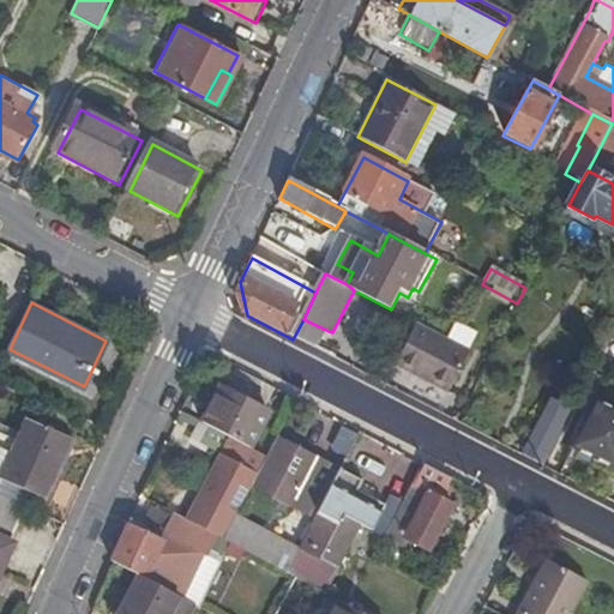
[(446,339),(469,351),(477,333),(456,323),(446,339)]
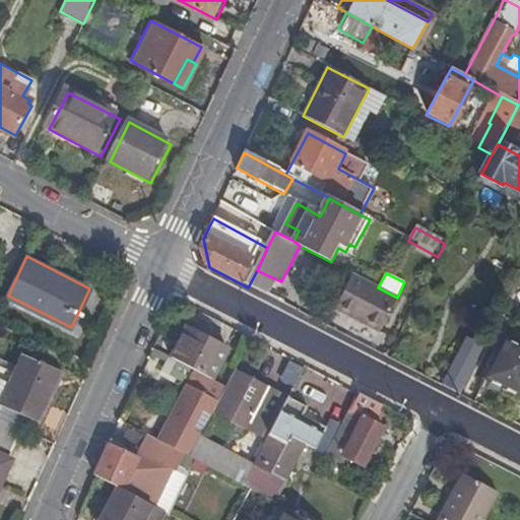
[(380,333),(398,299),(397,298),(378,287),(354,275),(336,309),(380,333)]
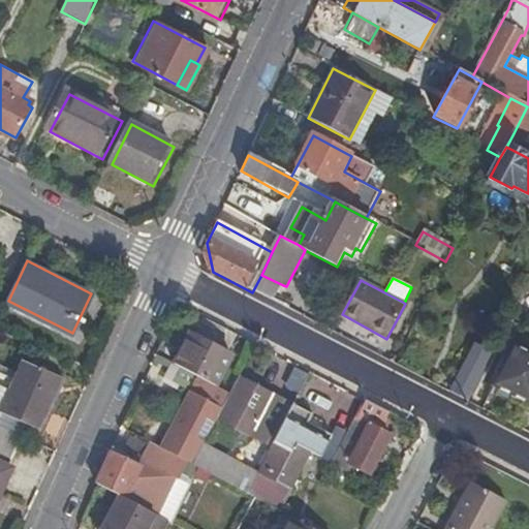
[(190,331),(174,364),(197,376),(215,385),(231,351),(218,345),(221,338),(197,327),(194,333),(190,331)]
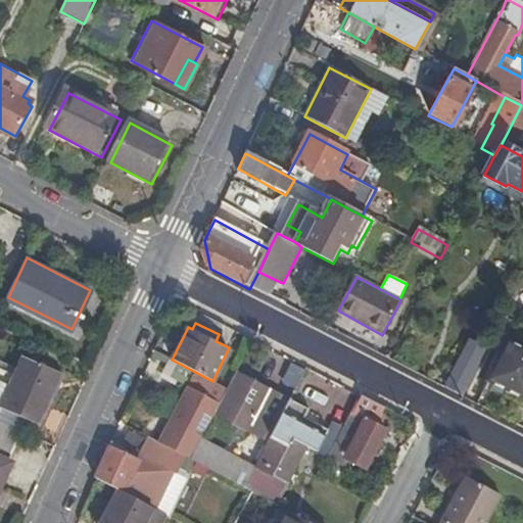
[(522,348),(509,342),(489,380),(522,396),(522,348)]
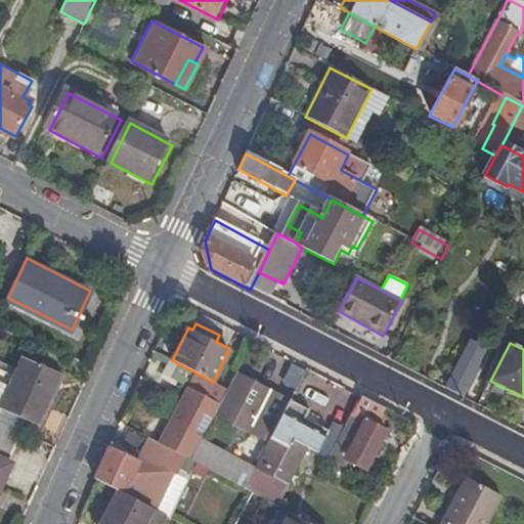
[(470,346),(446,390),(463,399),(486,354),(470,346)]
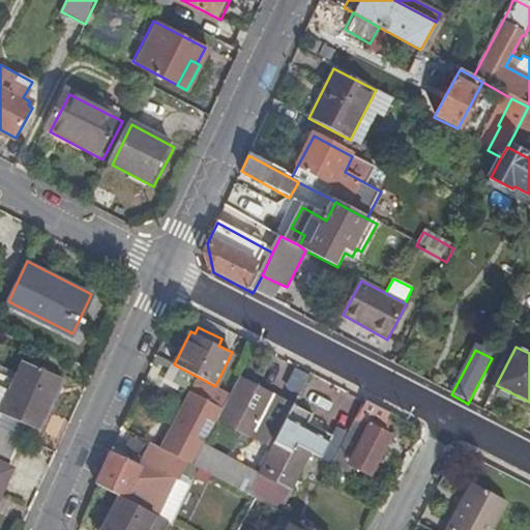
[(0,421),(26,435),(30,423),(40,429),(64,379),(27,360),(22,372),(0,360),(0,421)]
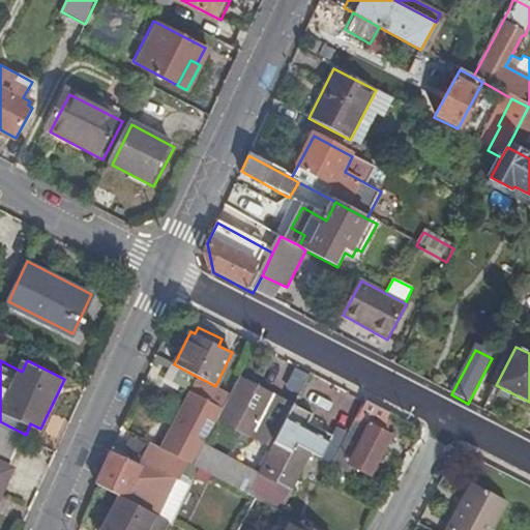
[(215,416),(228,391),(215,386),(198,377),(189,394),(202,401),(199,408),(215,416)]
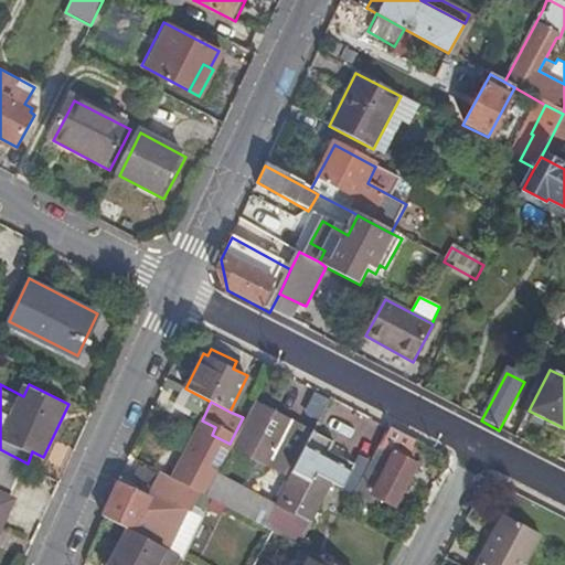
[(255,402),(234,445),(264,460),(281,469),(296,443),(299,445),(308,428),(255,402)]
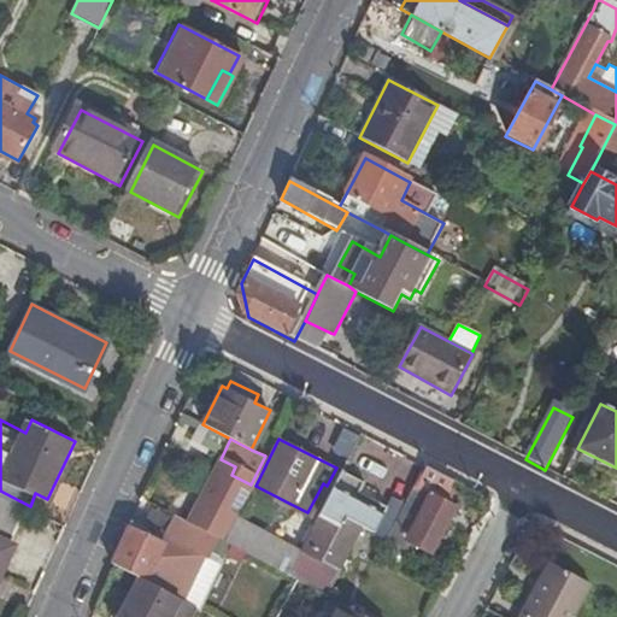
[(215,509),(231,475),(235,466),(221,459),(217,457),(187,517),(205,527),(215,509)]
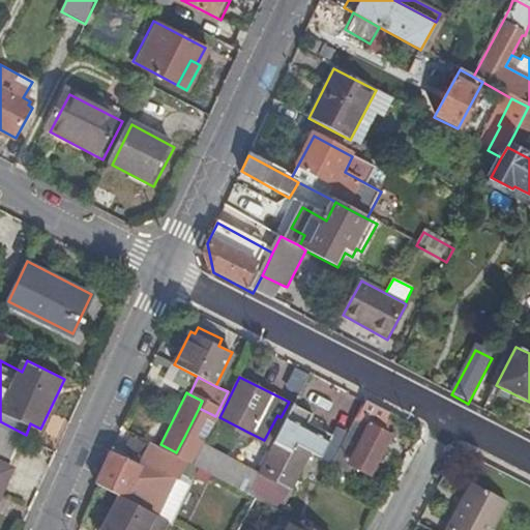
[(319,410),(294,398),(258,470),(280,482),(282,483),(299,448),(311,454),(318,458),(323,461),(340,429),(316,416),(319,410)]
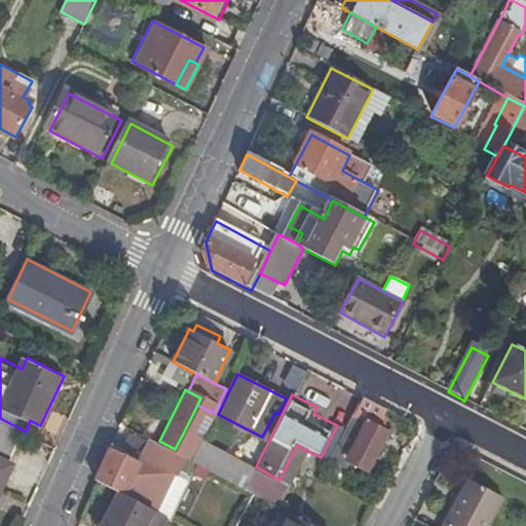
[(388,410),(365,398),(354,416),(366,422),(378,428),(388,410)]
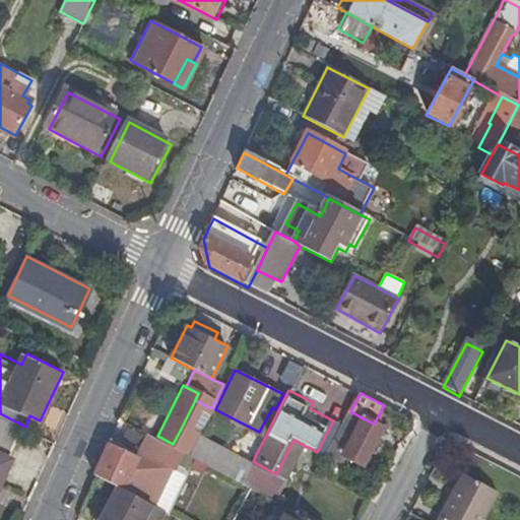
[(362,417),(350,411),(343,425),(329,452),(348,462),(351,455),(364,461),(382,429),(374,424),(362,417)]
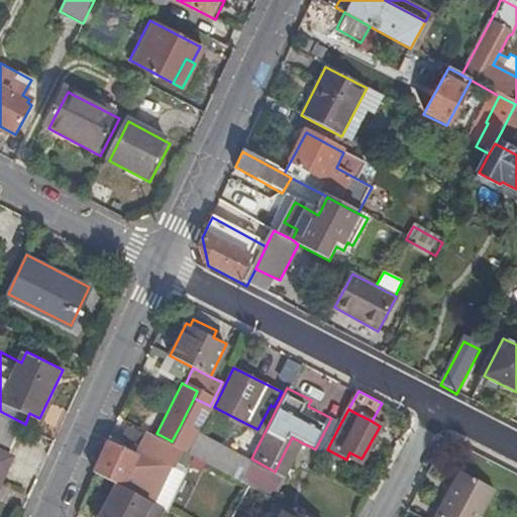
[(0,479),(25,424),(0,411),(0,479)]
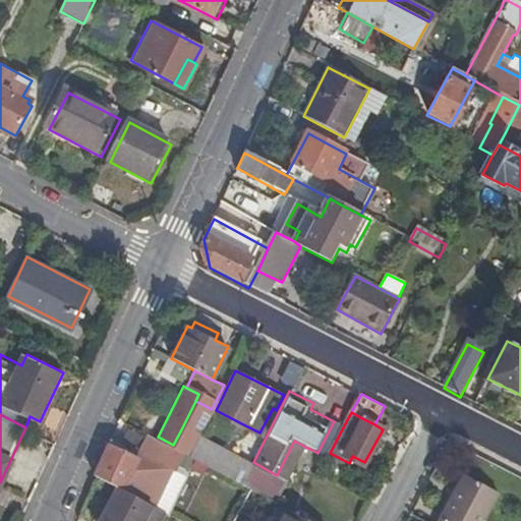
[(334,421),(317,453),(328,458),(328,456),(330,453),(344,425),(334,421)]
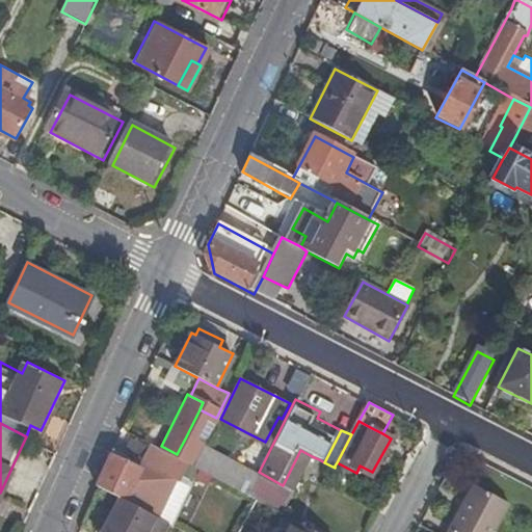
[(185,439),(177,454),(184,458),(192,442),(185,439)]
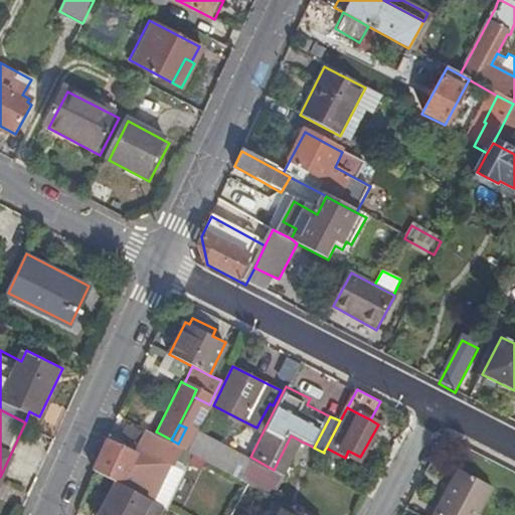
[(196,430),(184,452),(240,480),(250,457),(196,430)]
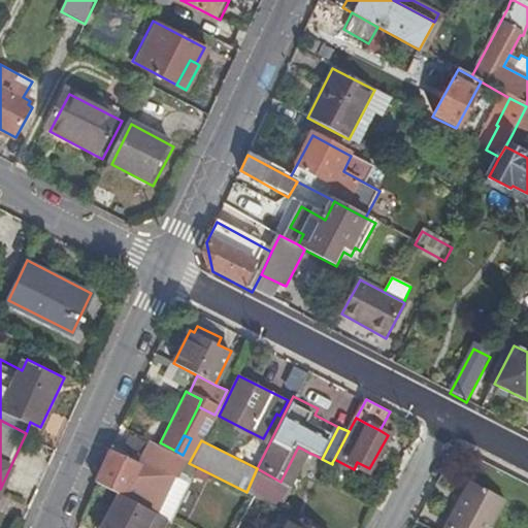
[(309,453),(298,447),(281,482),(292,487),(309,453)]
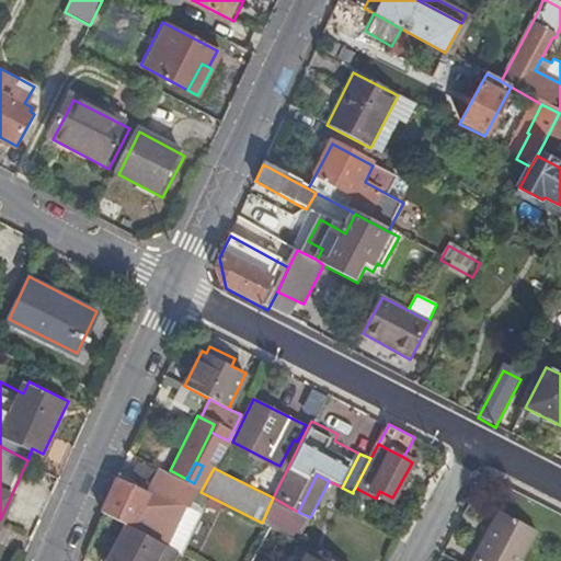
[(102,515),(104,516),(124,527),(134,531),(151,496),(117,480),(102,515)]
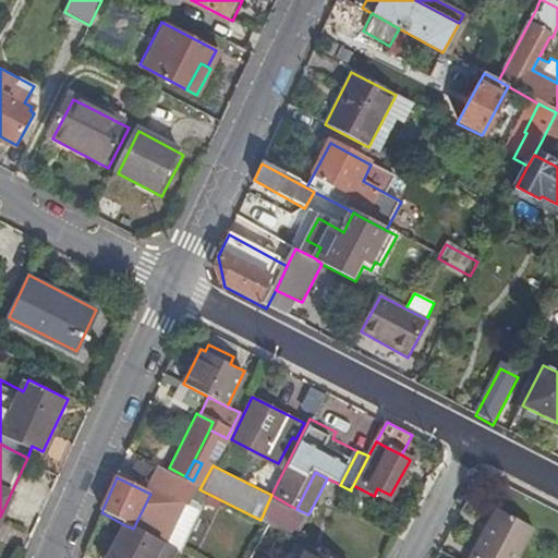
[(154,486),(150,494),(133,529),(165,545),(185,501),(154,486)]
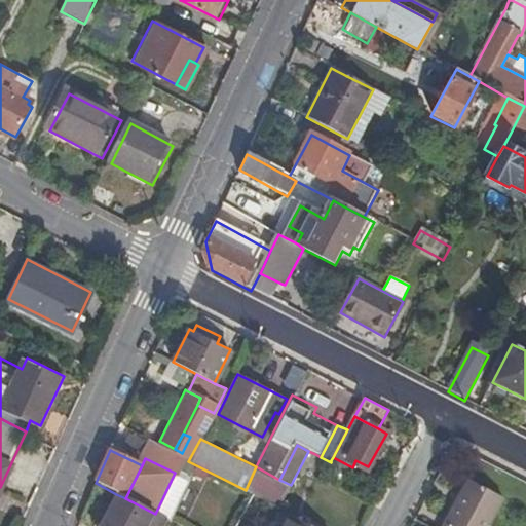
[(277,479),(256,466),(246,490),(254,495),(266,501),(277,479)]
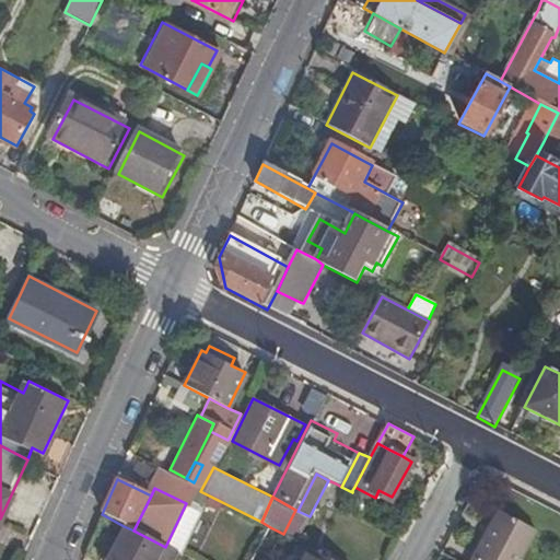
[(515,559),(534,527),(499,508),(470,559),(515,559)]
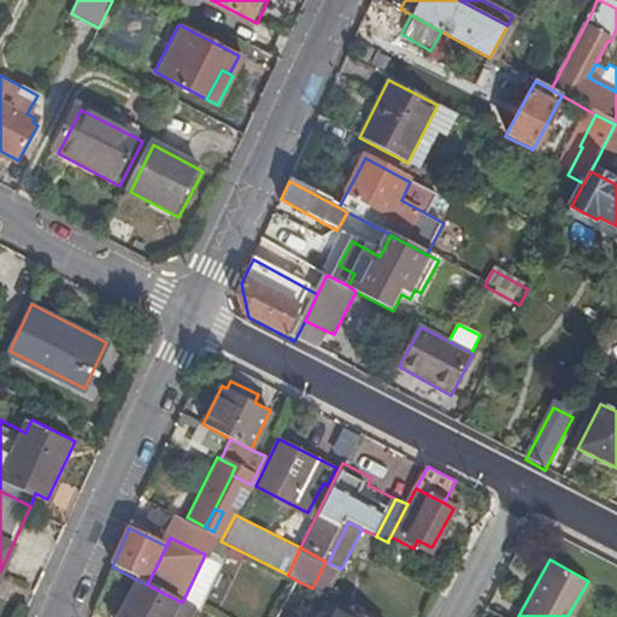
[(147,585),(136,580),(117,616),(193,616),(197,610),(182,603),(147,585)]
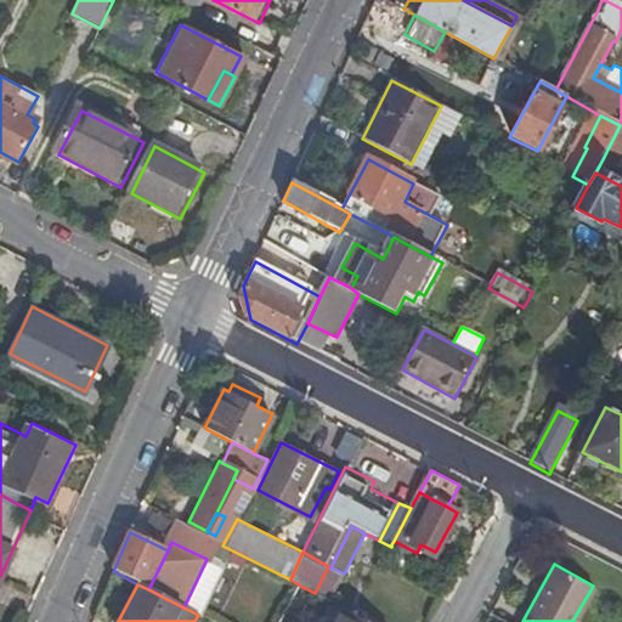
[(372,621),(356,614),(340,606),(332,621),(372,621)]
